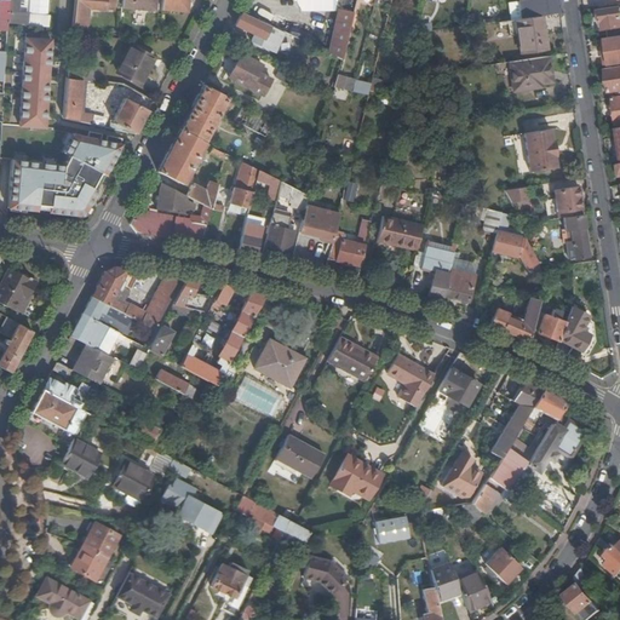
[(7,0),(7,13),(6,26),(27,26),(27,13),(24,13),(17,13),(17,0),(7,0)]
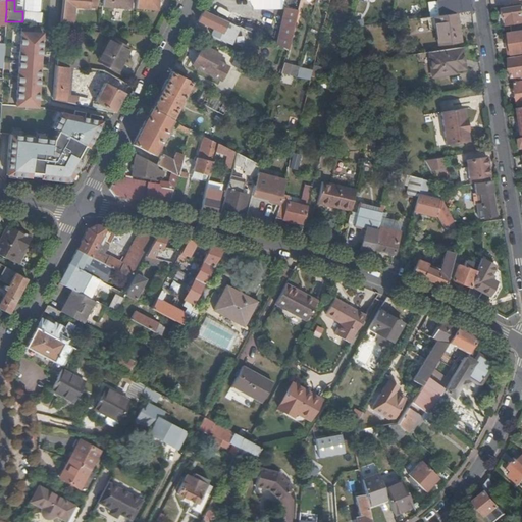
[(96,0),(62,0),(60,24),(72,25),(73,9),(95,11),(96,0)]
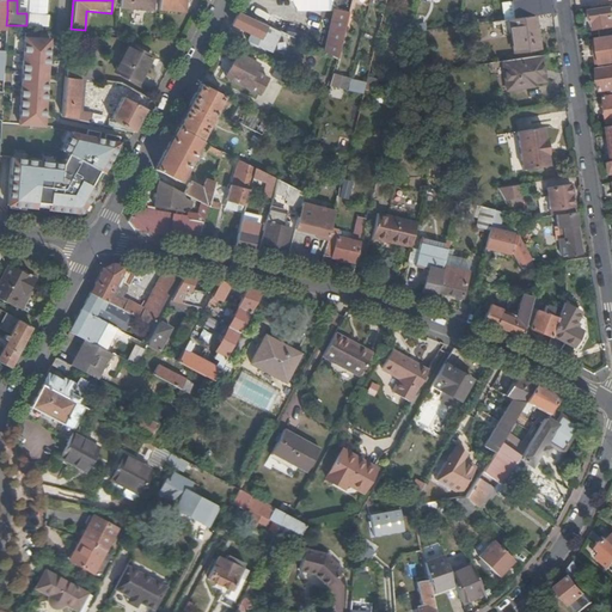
[(152,0),(120,0),(120,10),(152,12),(152,0)]
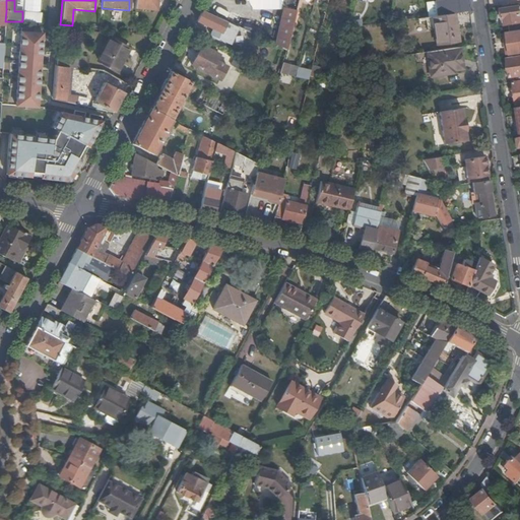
[(156,0),(134,0),(134,8),(156,10),(156,0)]
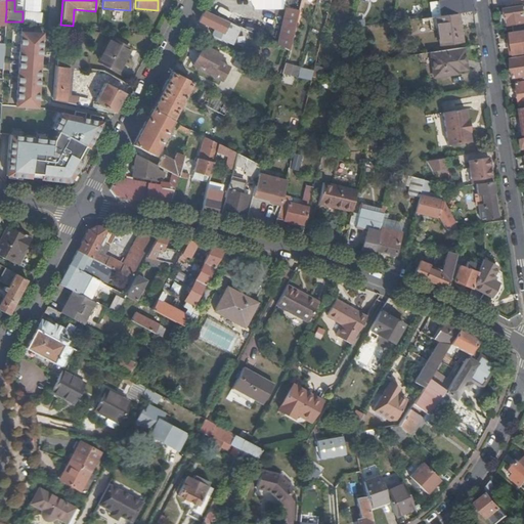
[(301,0),(285,0),(281,15),(284,16),(287,8),(299,11),(301,0)]
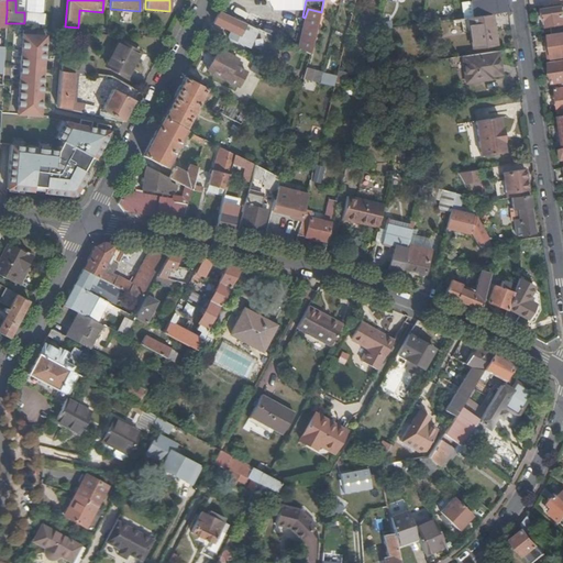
[(492,15),(508,12),(506,0),(487,0),(470,2),(472,18),(492,15)]
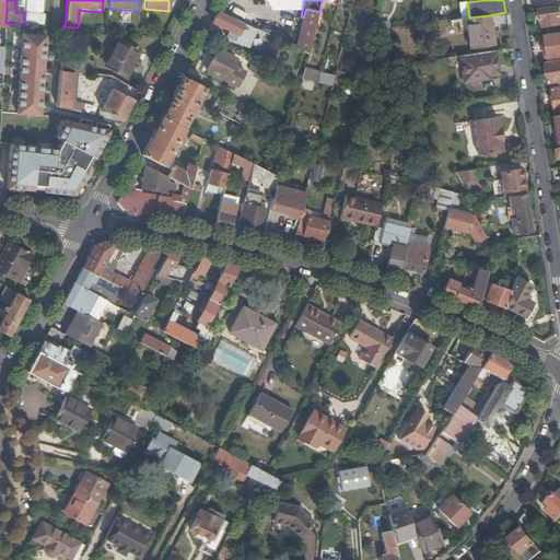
[(233,3),(228,16),(244,25),(254,30),(258,32),(269,36),(292,48),(296,33),(233,3)]
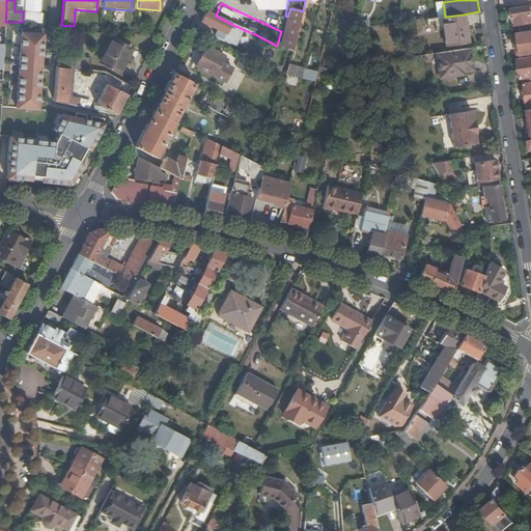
[(292,53),(303,11),(290,8),(287,17),(280,47),(292,53)]
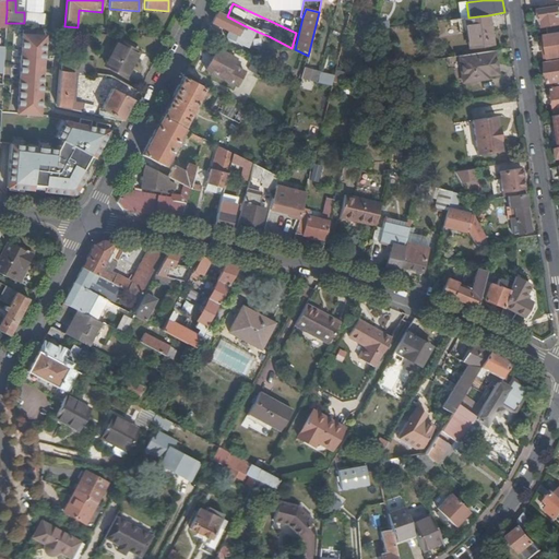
[(547,28),(548,35),(558,33),(558,9),(542,12),(543,21),(544,21),(545,28),(547,28)]
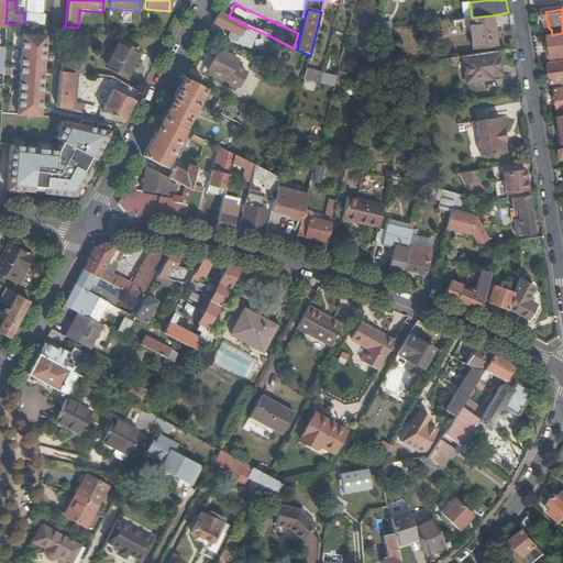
[(229,17),(219,12),(213,23),(239,36),(245,25),(229,17)]
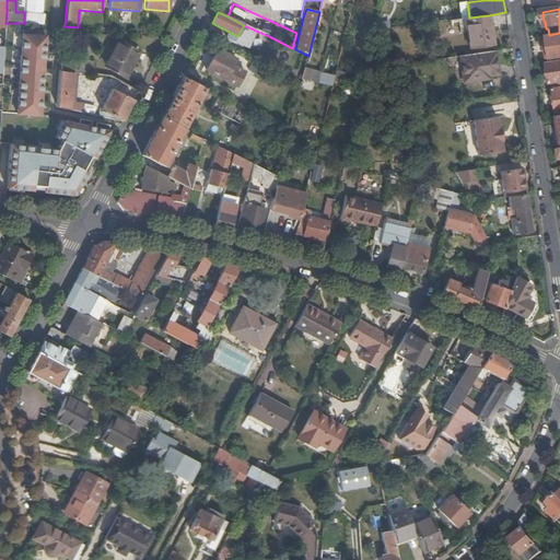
[(493,45),(489,15),(469,18),(465,19),(469,49),(493,45)]
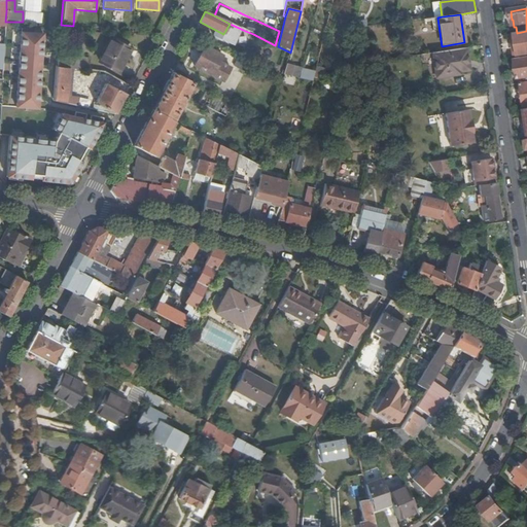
[(239,28),(230,24),(223,34),(233,39),(239,28)]
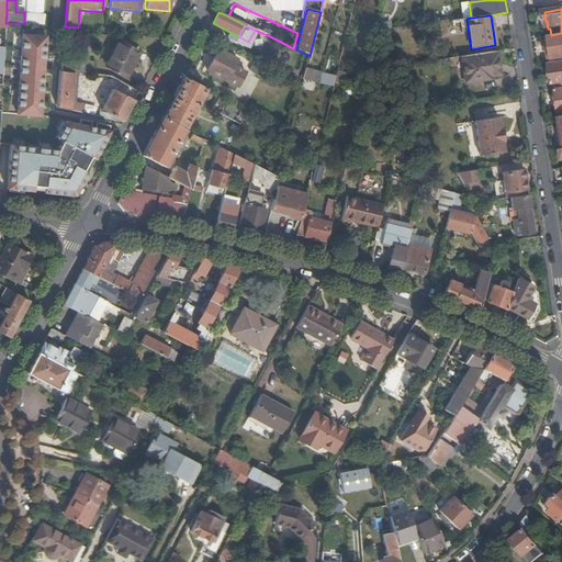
[(34,31),(21,30),(14,113),(38,115),(45,36),(33,36),(34,31)]
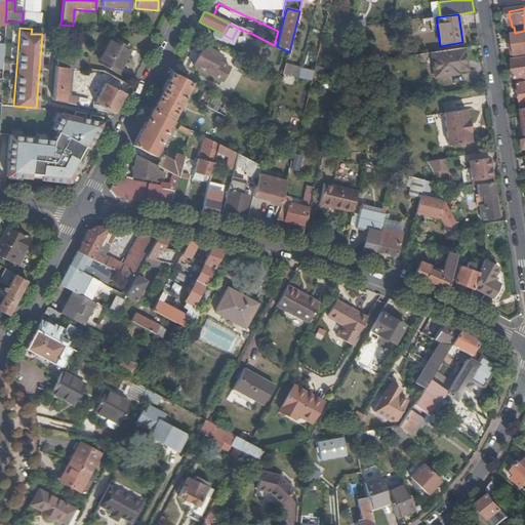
[(248,42),(252,34),(242,30),(238,38),(248,42)]
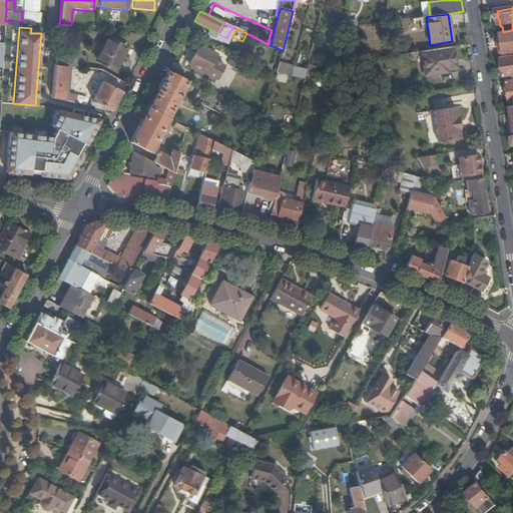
[(505,55),(512,54),(512,32),(502,34),(505,55)]
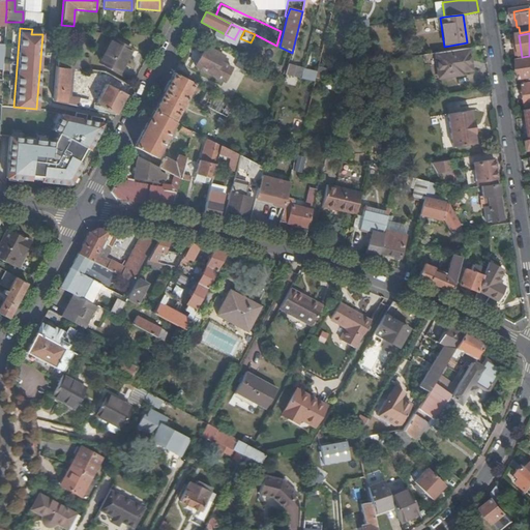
[(105,66),(122,76),(135,53),(117,43),(105,66)]
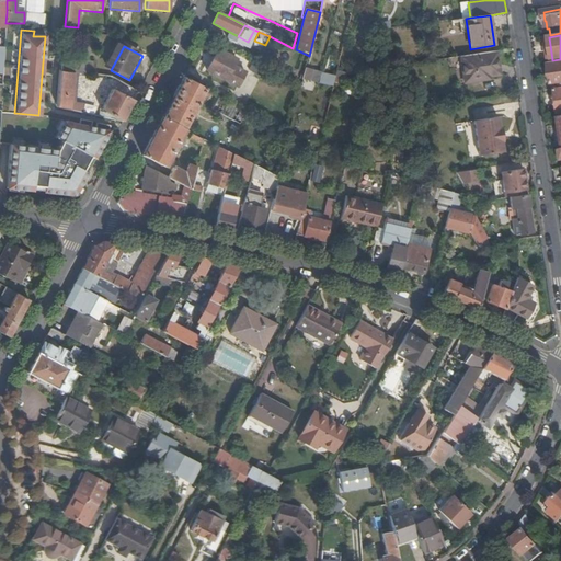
[(207,71),(238,88),(245,73),(235,67),(237,60),(217,50),(207,71)]
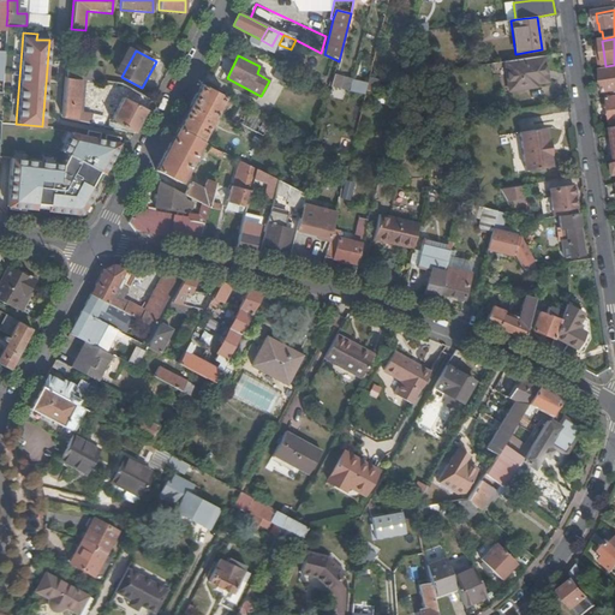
[(547,83),(543,58),(505,64),(506,71),(509,94),(526,91),(526,87),(547,83)]
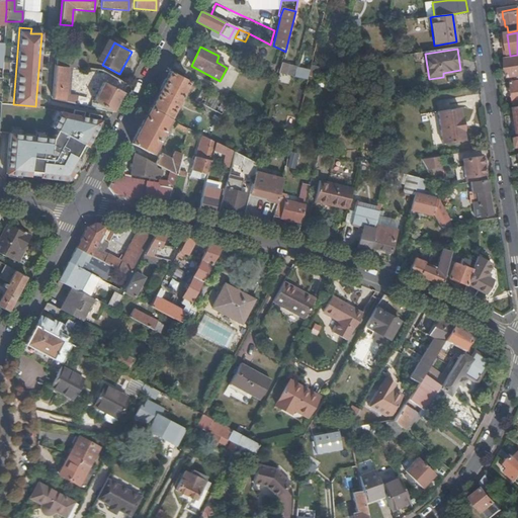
[(71,68),(86,71),(88,59),(57,55),(56,66),(71,68)]
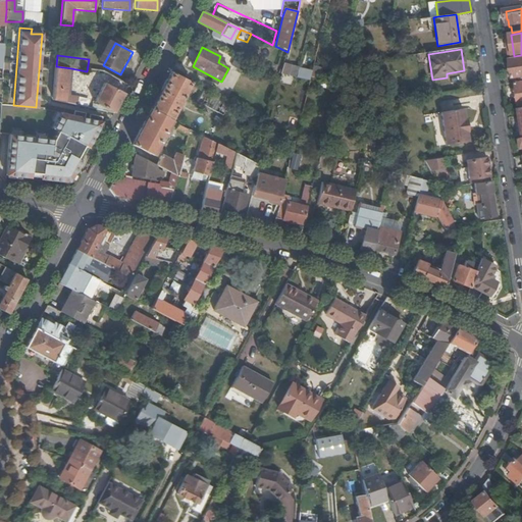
[(248,64),(236,58),(231,65),(244,72),(248,64)]
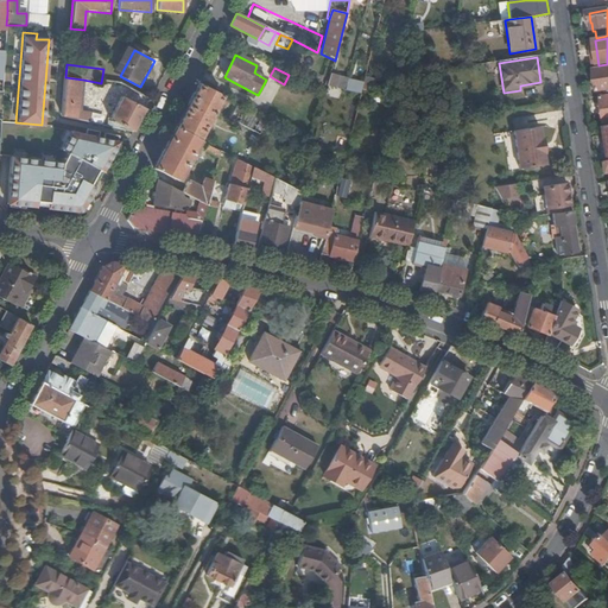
[(599,90),(607,88),(607,68),(595,70),(599,90)]
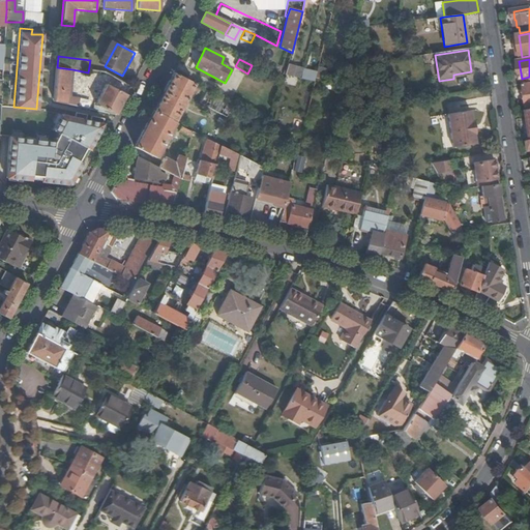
[(304,68),(289,65),(286,77),(301,80),(303,70),(304,68)]
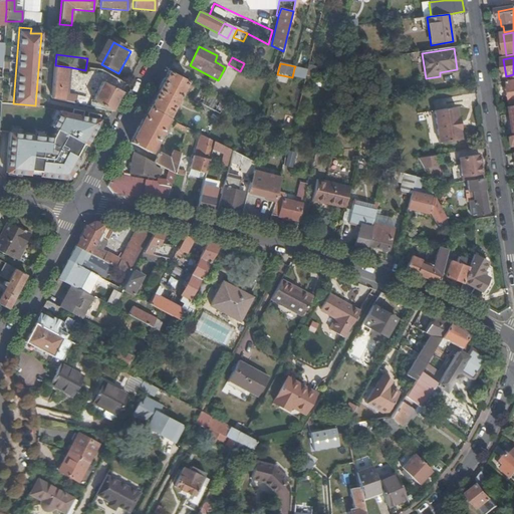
[(52,98),(74,103),(74,95),(64,92),(65,80),(69,81),(70,67),(55,65),(52,98)]
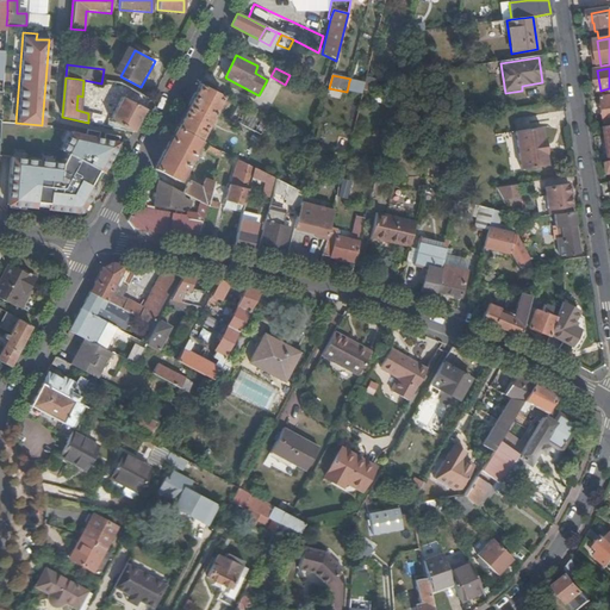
[(365,83),(349,81),(347,92),(361,95),(362,89),(365,83)]
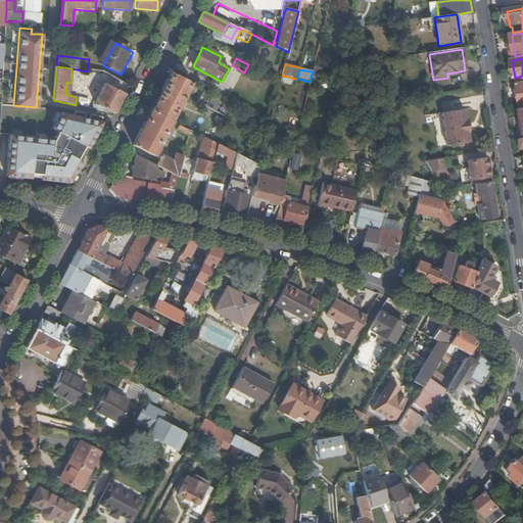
[(196,86),(171,73),(151,109),(171,120),(188,89),(193,92),(196,86)]
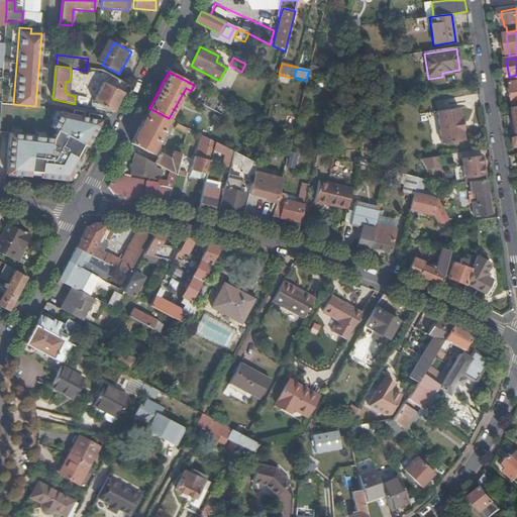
[(93,101),(113,113),(123,93),(103,83),(93,101)]
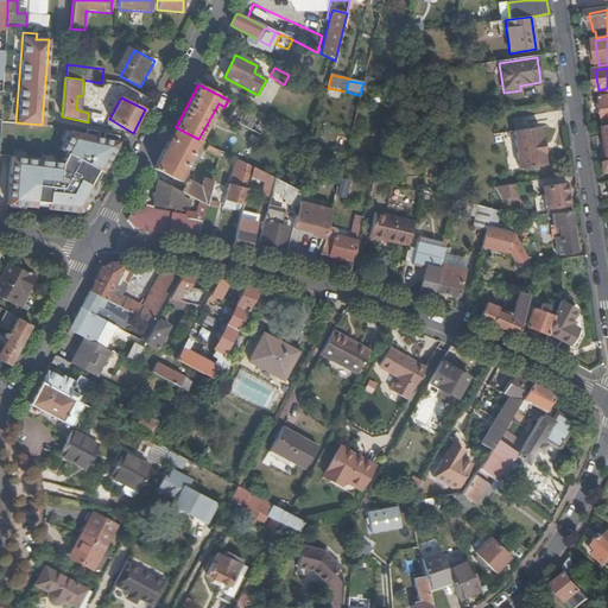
[(251,121),(255,115),(232,102),(228,109),(251,121)]
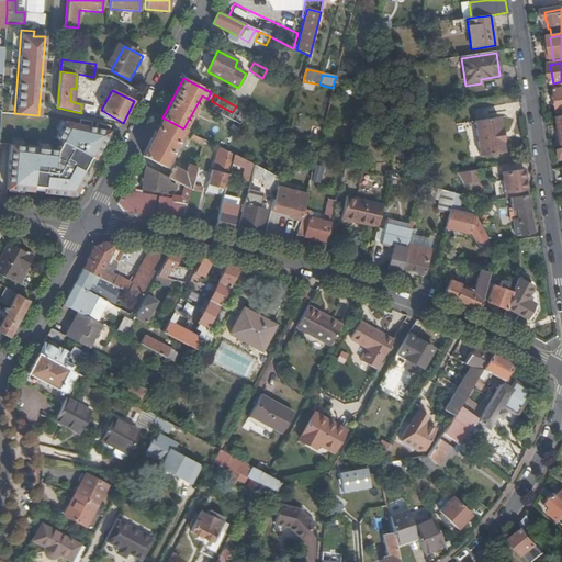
[(183,128),(163,117),(142,156),(163,167),(183,128)]
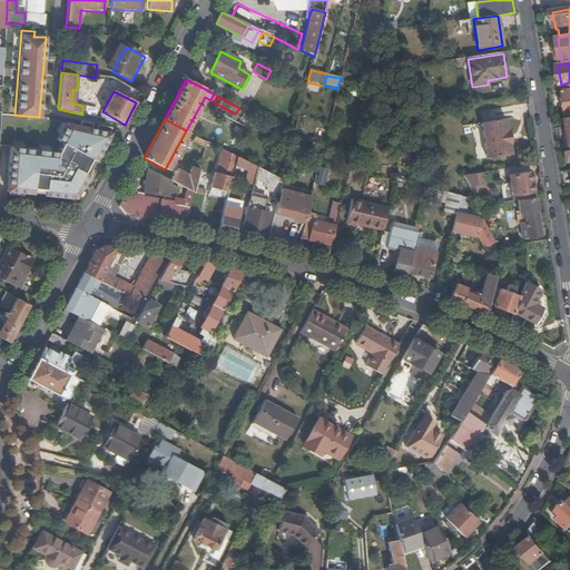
[(508,130),(507,120),(482,124),(487,160),(512,157),(510,146),(511,146),(510,131),(508,130)]
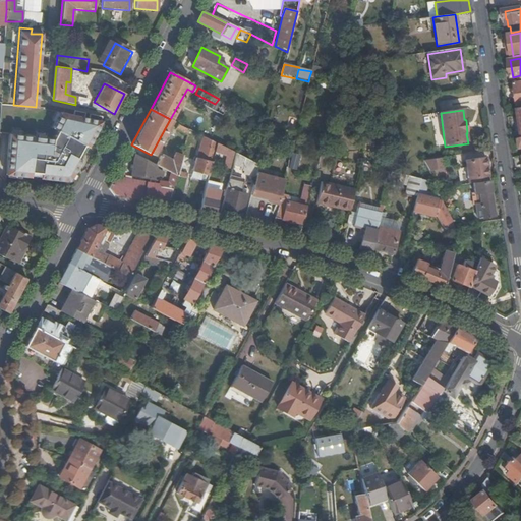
[(50,139),(8,133),(5,173),(63,181),(69,178),(100,122),(60,112),(51,128),(56,130),(50,139)]
